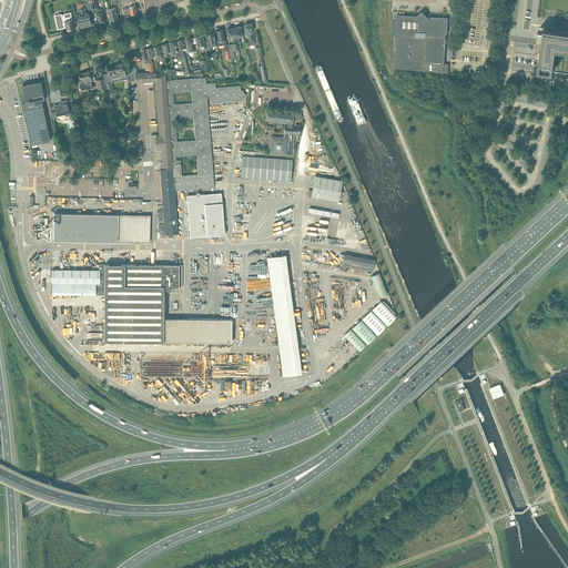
[(140,1),(140,0),(120,0),(123,12),(129,11),(130,16),(138,14),(134,2),(137,1),(140,1)]
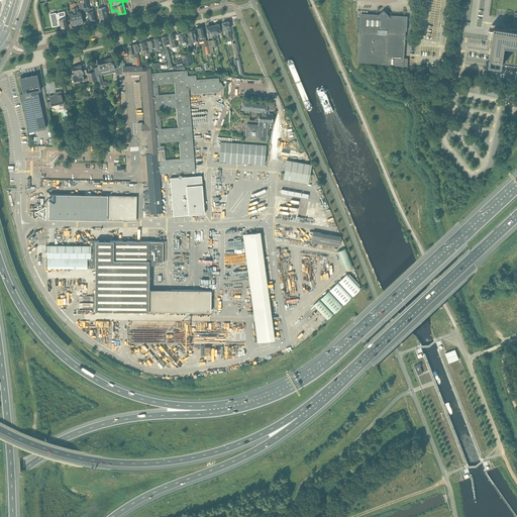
[(87,16),(88,16),(89,20),(91,20),(92,21),(93,20),(93,19),(95,19),(95,16),(95,15),(94,15),(93,8),(89,9),(89,5),(85,6),(87,12),(86,12),(87,16)]
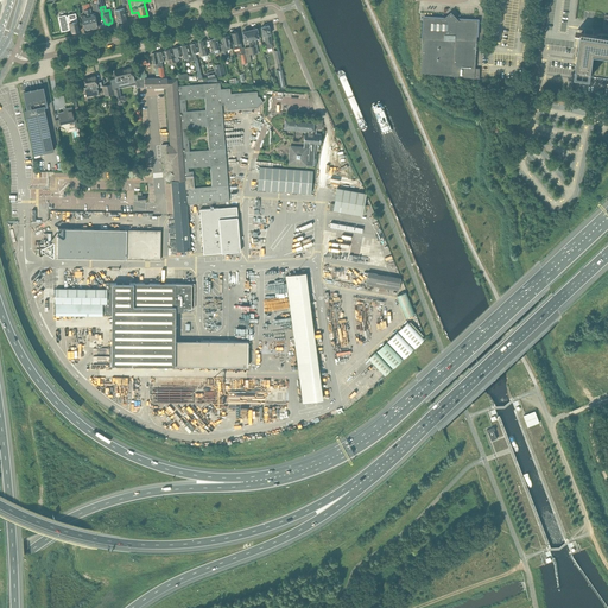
[(90,8),(87,10),(92,27),(97,26),(95,13),(92,13),(90,8)]
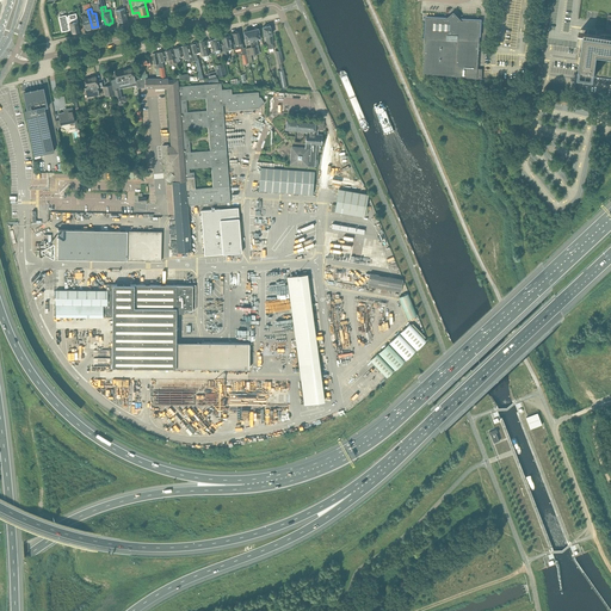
[(118,22),(127,20),(124,8),(116,11),(118,22)]
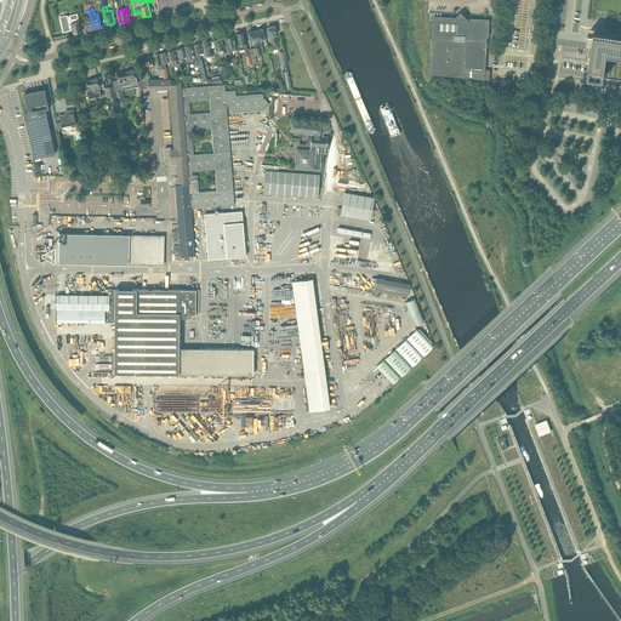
[(93,28),(89,10),(86,10),(87,15),(84,16),(86,30),(93,28)]
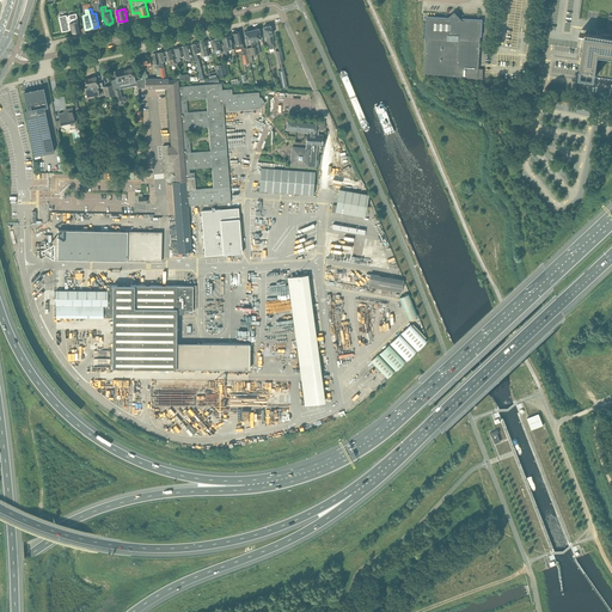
[(66,16),(60,17),(62,31),(61,31),(61,32),(69,30),(71,30),(72,32),(72,34),(80,31),(80,30),(78,22),(77,14),(68,16),(67,17),(66,16)]
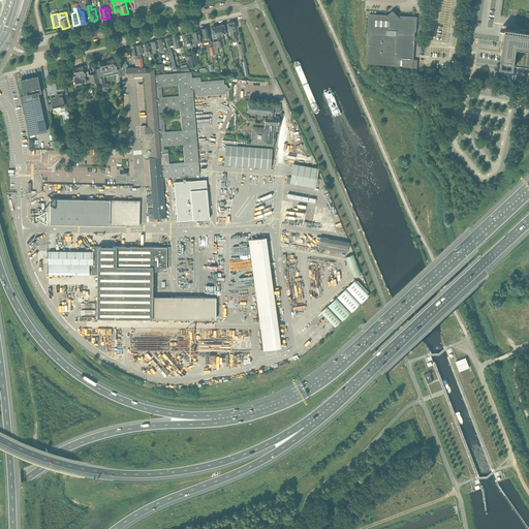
[(415,18),(396,17),(393,12),(390,16),(369,14),(367,63),(417,68),(417,59),(413,59),(415,18)]
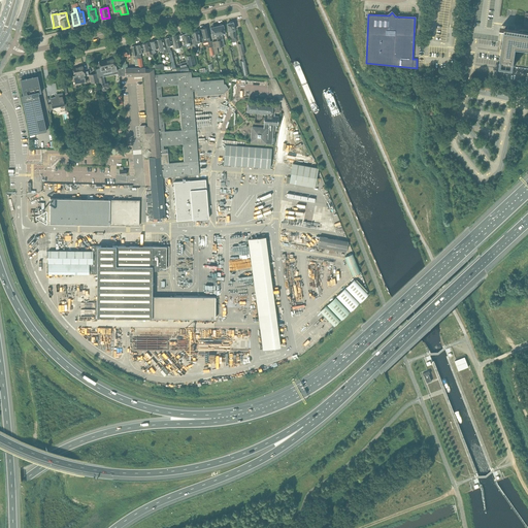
[(233,22),(232,22),(230,22),(230,23),(227,24),(229,31),(230,31),(232,42),(236,41),(235,37),(236,37),(235,30),(235,29),(233,22)]
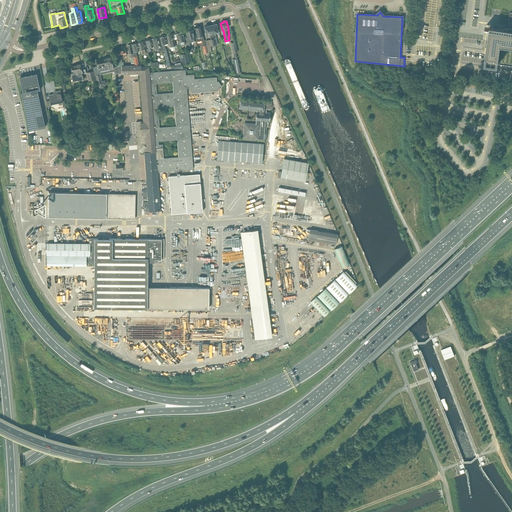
[(215,23),(213,23),(213,24),(210,25),(214,42),(217,41),(216,38),(215,32),(218,32),(216,23),(215,24),(215,23)]
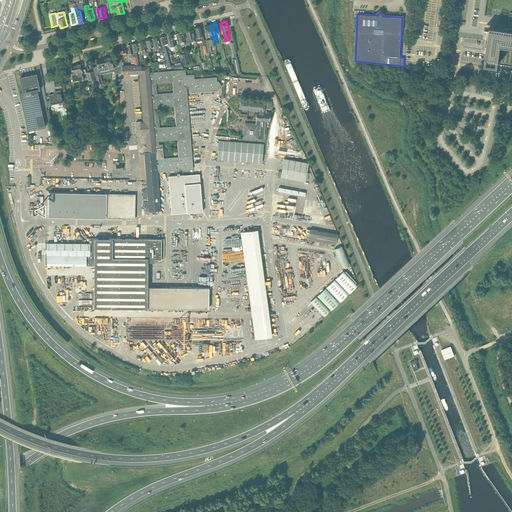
[(210,25),(208,25),(207,25),(205,25),(205,26),(204,26),(206,34),(209,34),(211,40),(212,46),(215,46),(214,42),(210,25)]
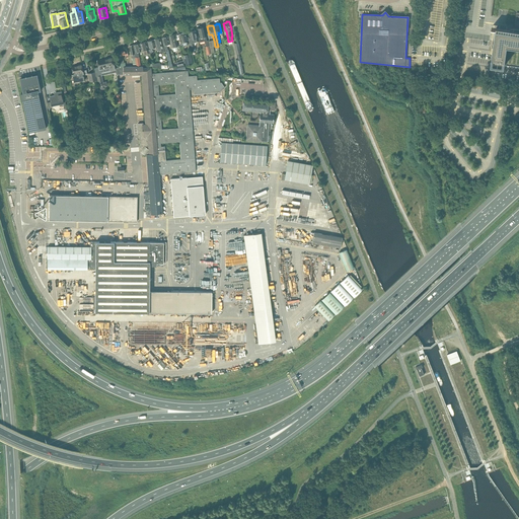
[(198,27),(200,38),(199,38),(200,43),(207,41),(204,26),(198,27)]
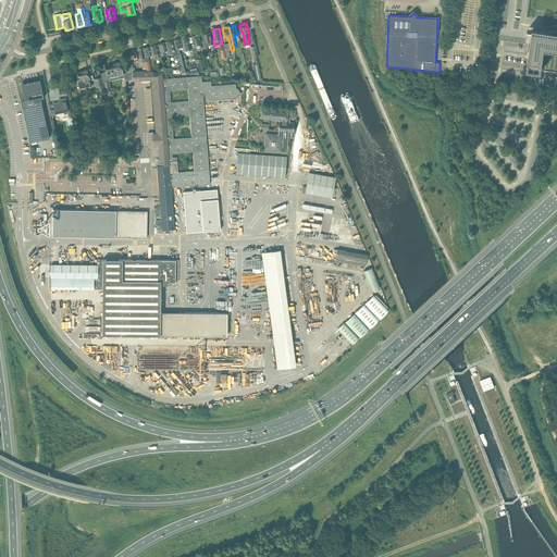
[(530,45),(527,67),(542,70),(556,72),(556,31),(552,29),(551,29),(549,29),(548,31),(547,31),(546,31),(544,32),(532,29),(530,45)]
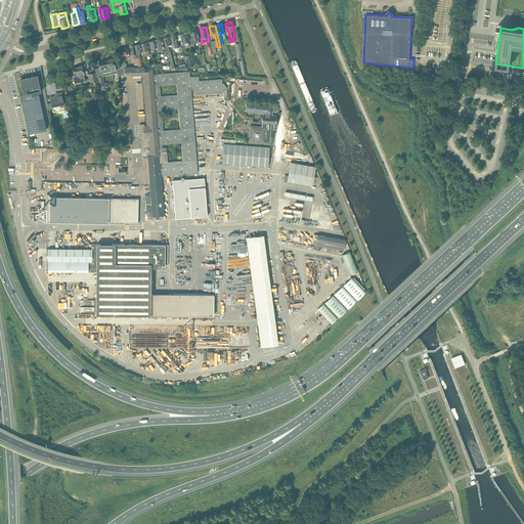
[(192,37),(190,38),(193,52),(198,51),(195,42),(201,41),(200,35),(198,36),(197,31),(195,29),(193,30),(193,31),(190,32),(192,37)]
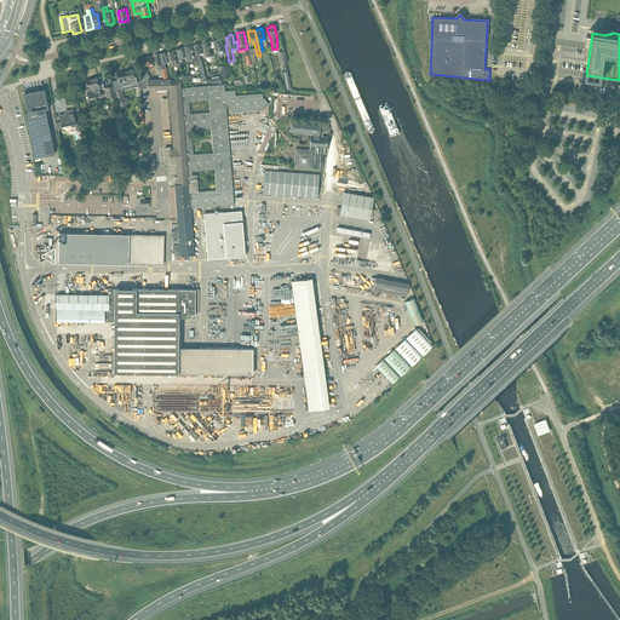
[(220,39),(219,38),(217,38),(217,39),(213,40),(214,47),(216,53),(219,53),(219,55),(224,55),(223,50),(220,38),(220,39)]
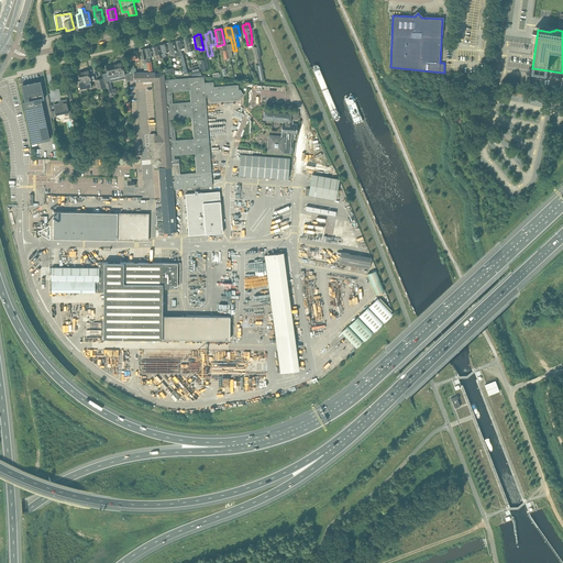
[(195,48),(192,50),(189,37),(187,37),(186,36),(184,37),(184,39),(188,56),(196,54),(195,48)]
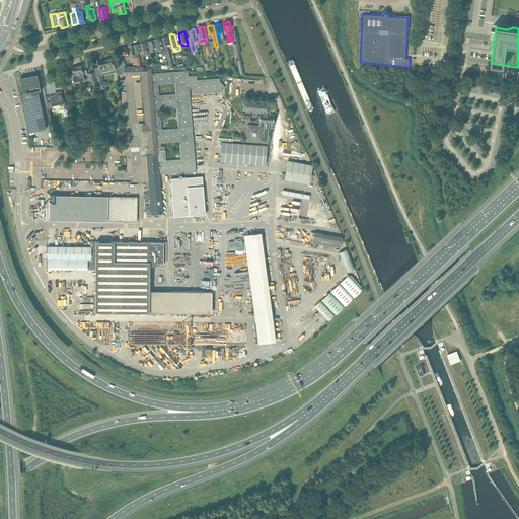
[(163,36),(161,38),(162,39),(165,54),(169,67),(172,67),(168,53),(166,45),(169,44),(168,39),(168,40),(167,35),(166,36),(166,35),(164,35),(164,36),(163,36)]
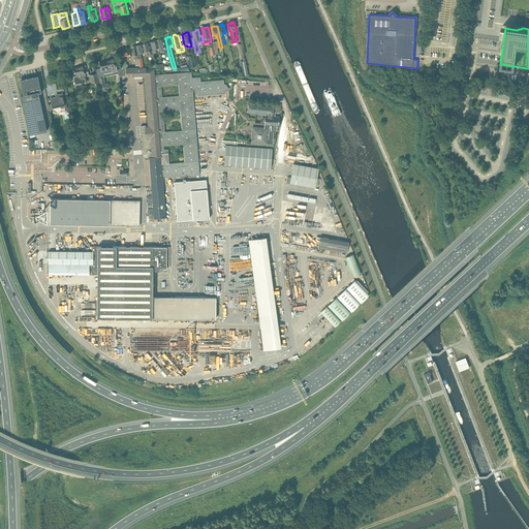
[(167,53),(166,48),(165,48),(163,38),(160,39),(159,38),(158,38),(157,40),(159,52),(163,51),(163,54),(167,53)]
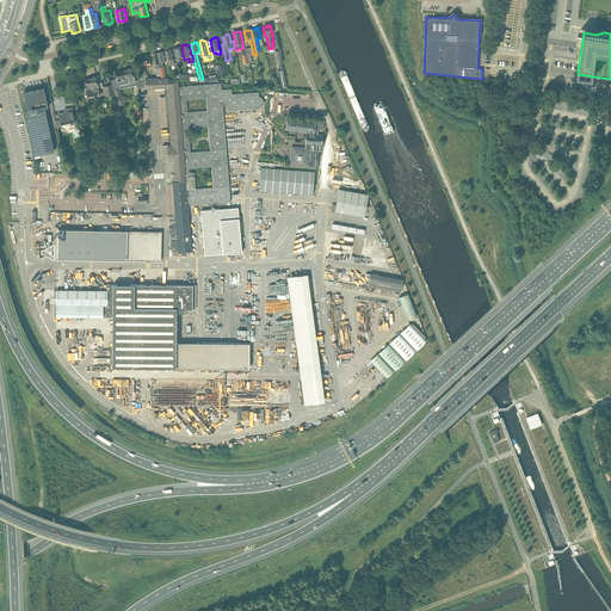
[(168,66),(176,65),(172,49),(170,49),(168,48),(166,49),(166,50),(165,50),(168,66)]
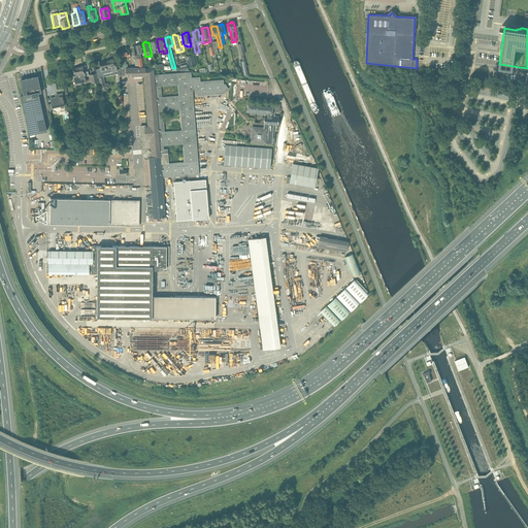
[(187,56),(189,66),(196,65),(193,54),(187,56)]
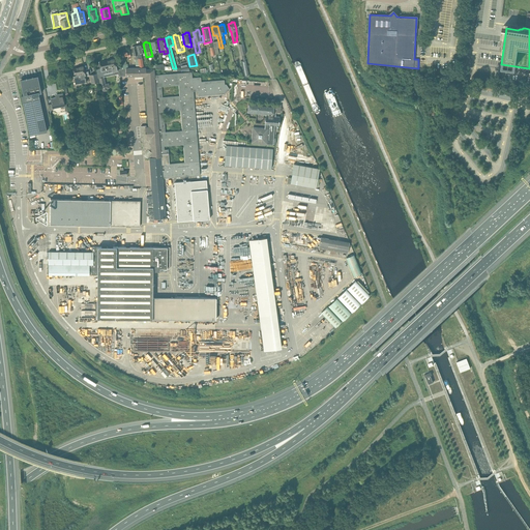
[(104,74),(117,70),(115,59),(99,62),(99,61),(95,62),(102,91),(108,90),(107,84),(106,84),(104,77),(105,77),(104,74)]
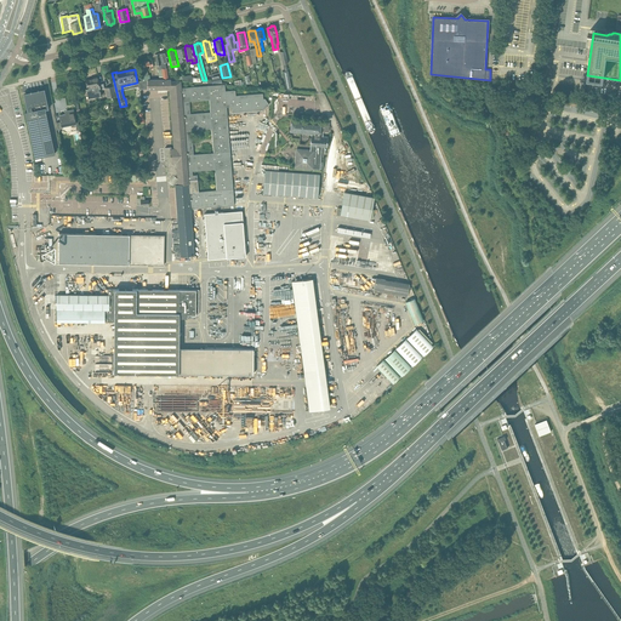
[(97,78),(85,80),(87,87),(86,87),(87,96),(89,98),(95,97),(101,96),(100,90),(104,89),(103,84),(100,84),(101,85),(100,85),(97,78)]
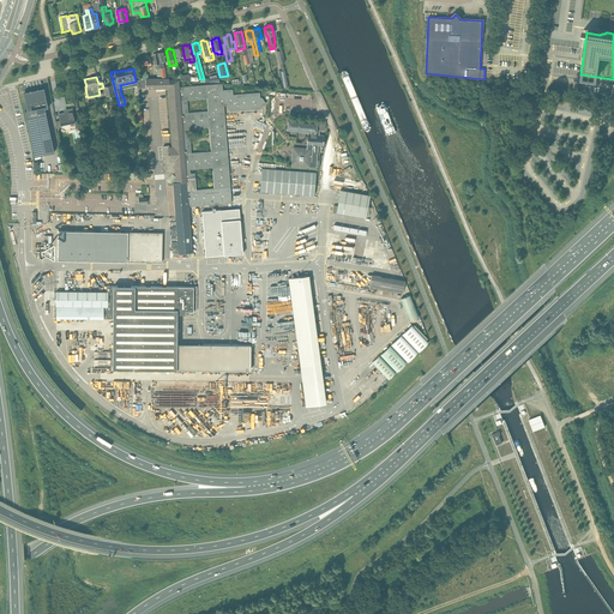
[(104,86),(107,96),(114,95),(112,85),(104,86)]
